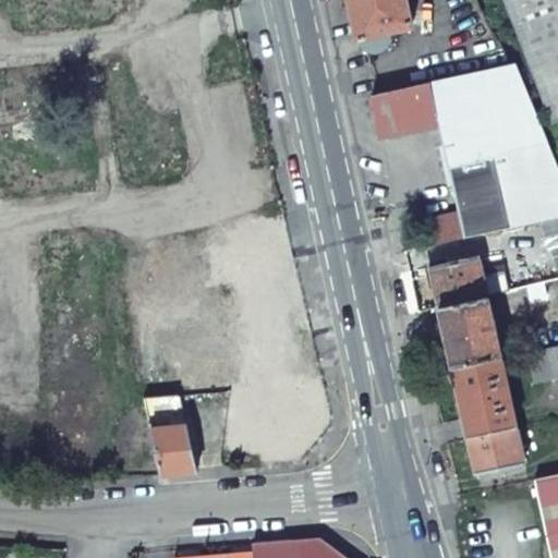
[(349,0),(359,40),(362,46),(368,51),(373,53),(381,53),(386,50),(389,47),(392,41),(392,39),(392,35),(390,27),(413,22),(408,0),(349,0)]
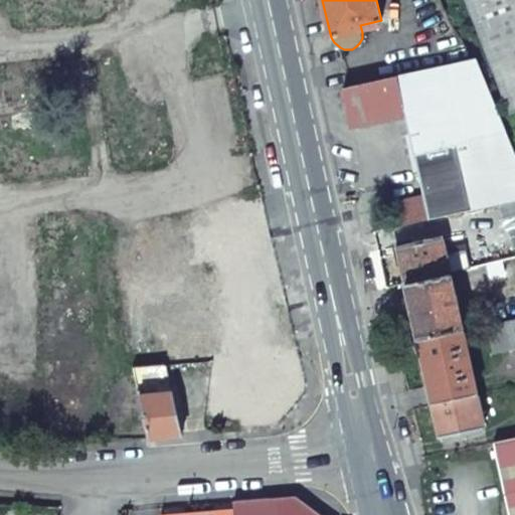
[(514,0),(466,0),(510,114),(514,112),(514,0)]
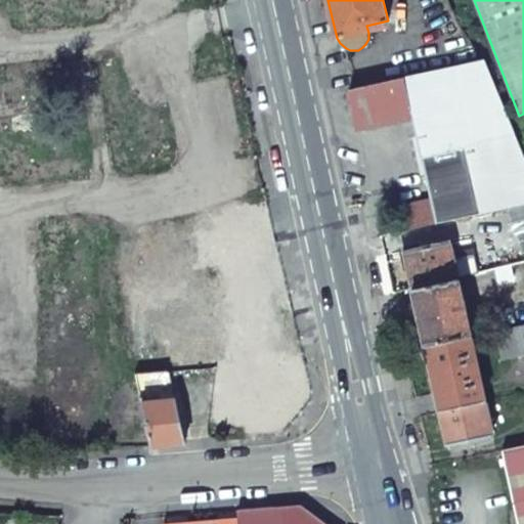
[(523,204),(523,160),(482,59),(447,68),(466,150),(480,147),(487,177),(472,180),(479,213),(508,207),(523,204)]
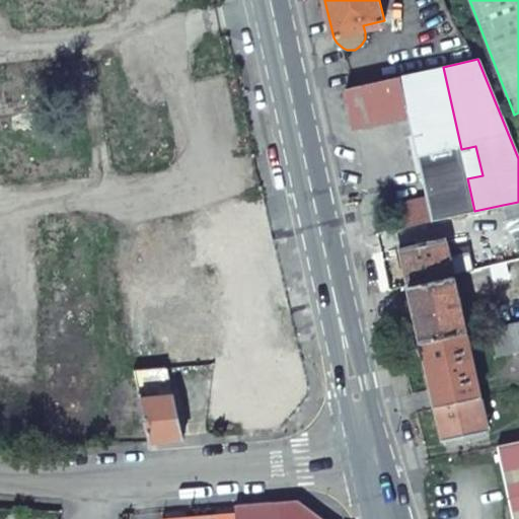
[(409,115),(432,220),(474,211),(467,178),(483,175),(475,146),(461,149),(443,67),(400,77),(409,115)]
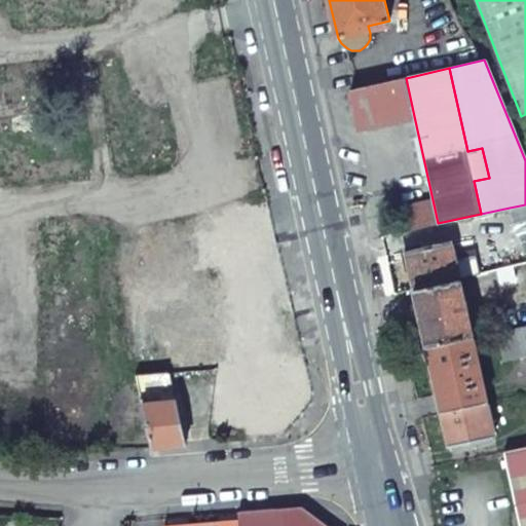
[(355,89),(350,90),(359,128),(401,119),(414,116),(406,78),(355,89)]
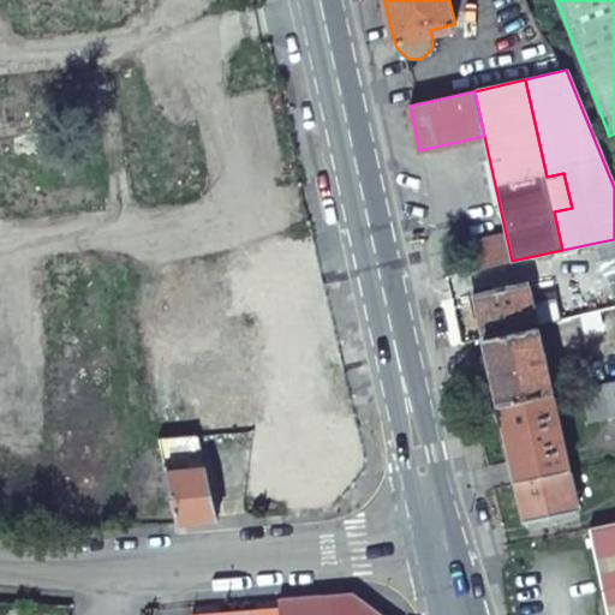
[(463,244),(469,270),(512,261),(506,234),(463,244)]
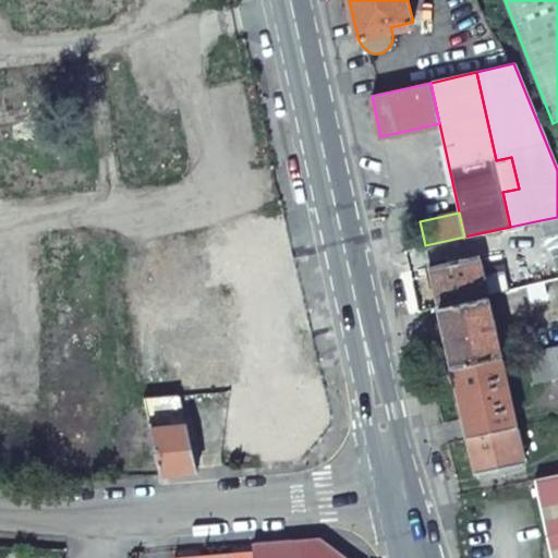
[(557,269),(557,217),(541,220),(557,269)]
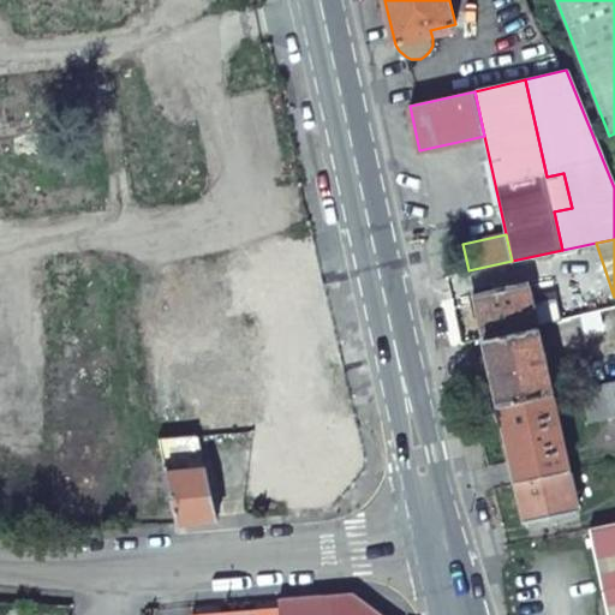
[(484,340),(537,328),(527,284),(475,296),(484,340)]
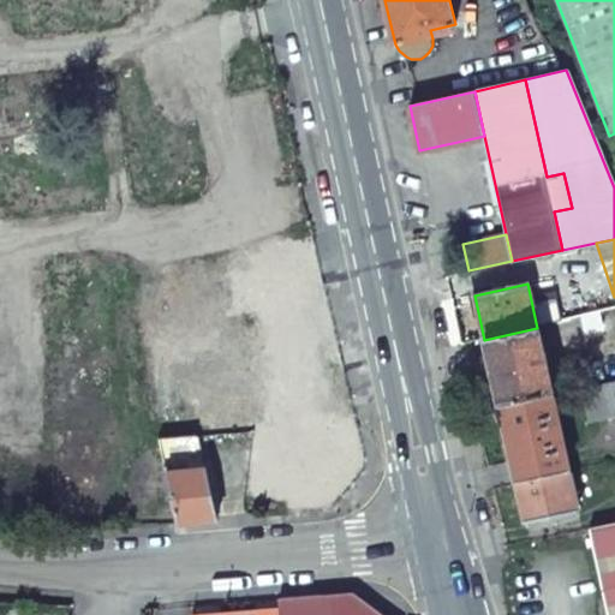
[(500,406),(551,395),(537,328),(484,340),(489,357),(500,406)]
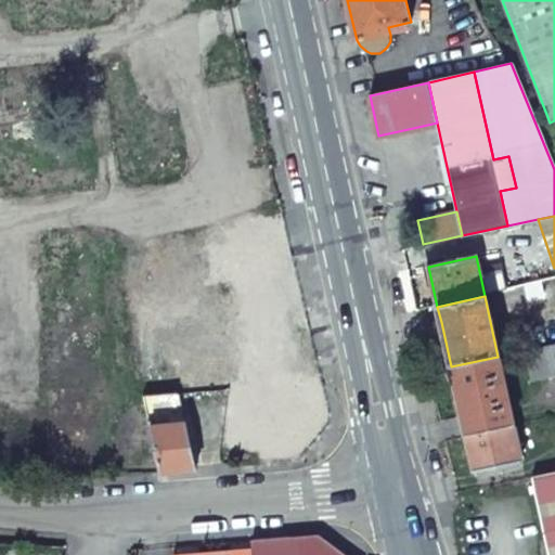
[(554,375),(554,344),(525,351),(531,381),(554,375)]
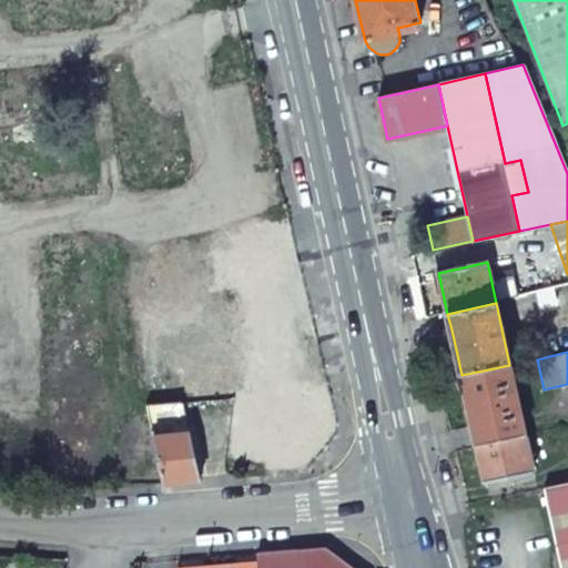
[(477,446),(525,436),(509,365),(462,375),(473,427),(477,446)]
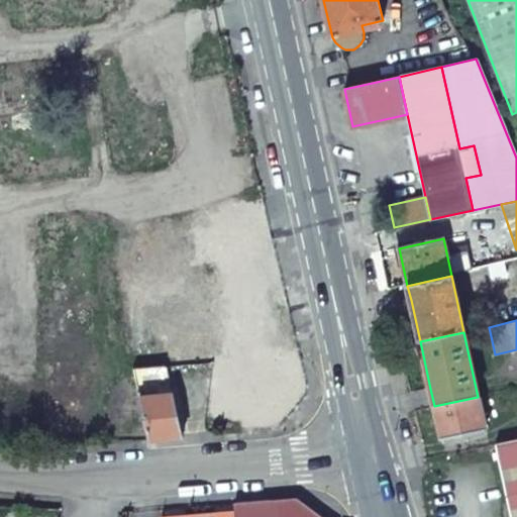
[(441,440),(485,431),(478,397),(434,406),(439,431),(441,440)]
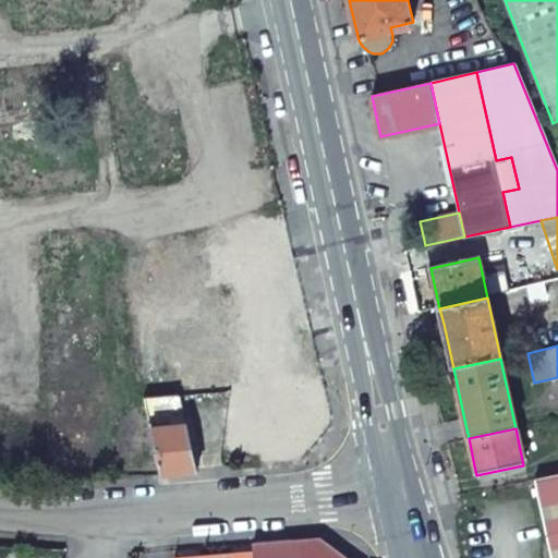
[(557,557),(557,474),(535,480),(538,492),(550,557),(557,557)]
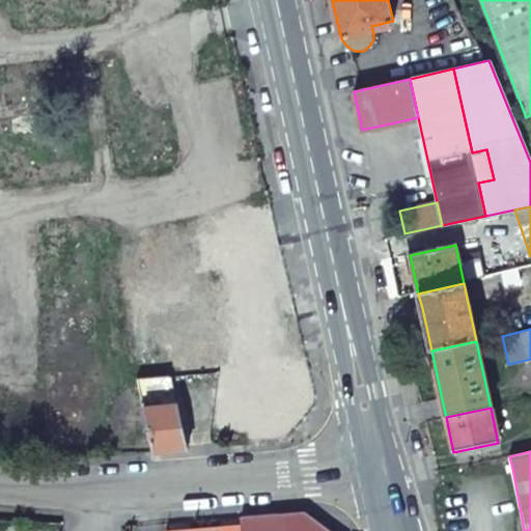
[(242,518),(242,530),(331,530),(305,511),(242,518)]
